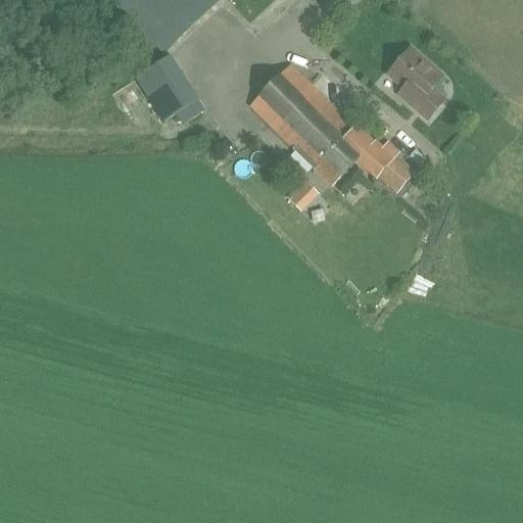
[(114,0),(164,53),(221,0),(114,0)]
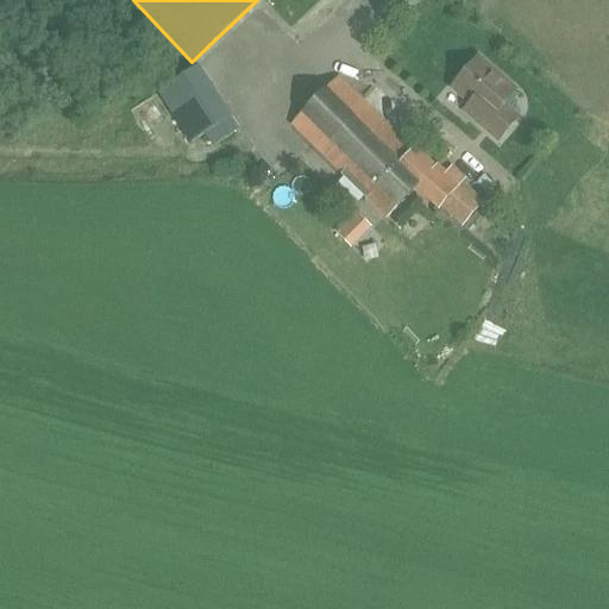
[(516,89),(478,57),(452,87),(471,102),(465,110),(498,139),(519,117),(503,105),(516,89)]
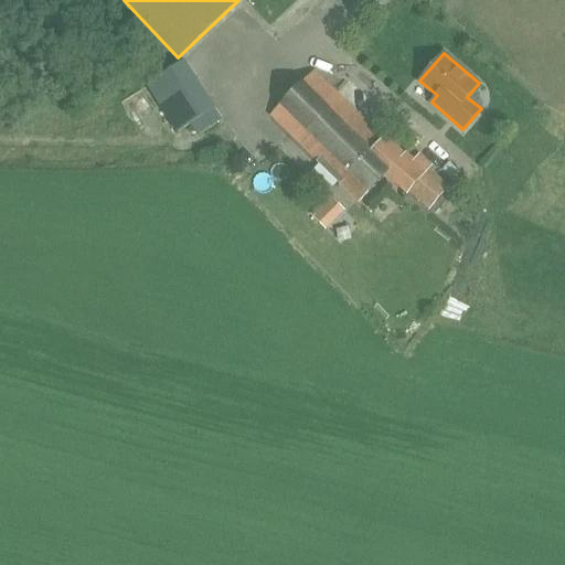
[(200,135),(222,120),(215,108),(185,61),(148,85),(178,131),(192,123),(200,135)]
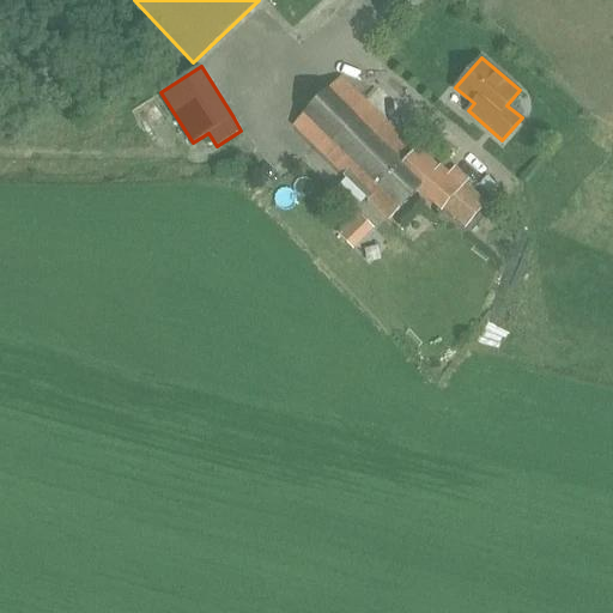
[(295,126),(357,187),(405,139),(341,78),(295,126)]
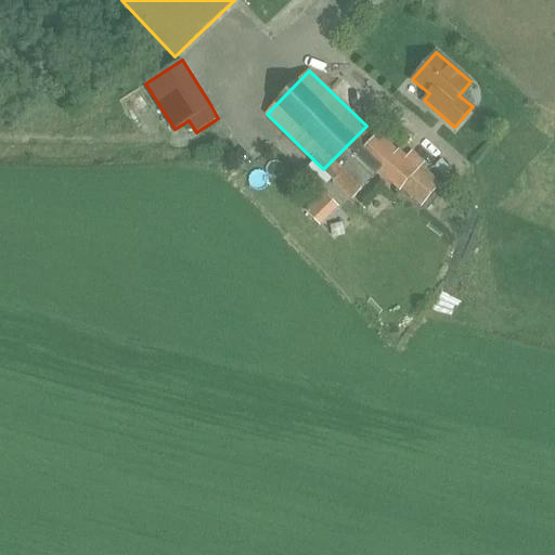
[(366,126),(323,169),(353,198),(379,172),(422,208),(440,185),(399,150),(397,151),(378,133),(376,136),(366,126)]
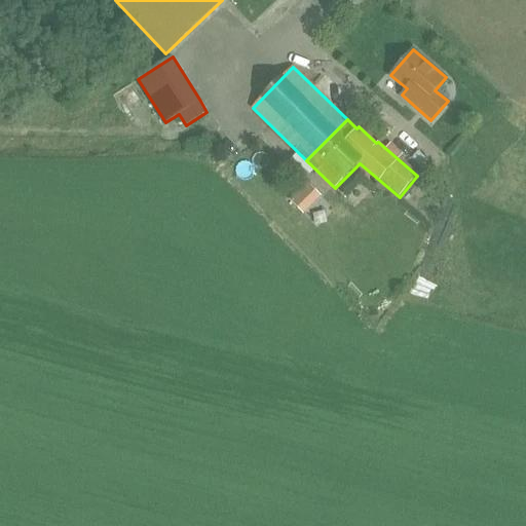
[(303,214),(321,196),(308,183),(291,200),(303,214)]
